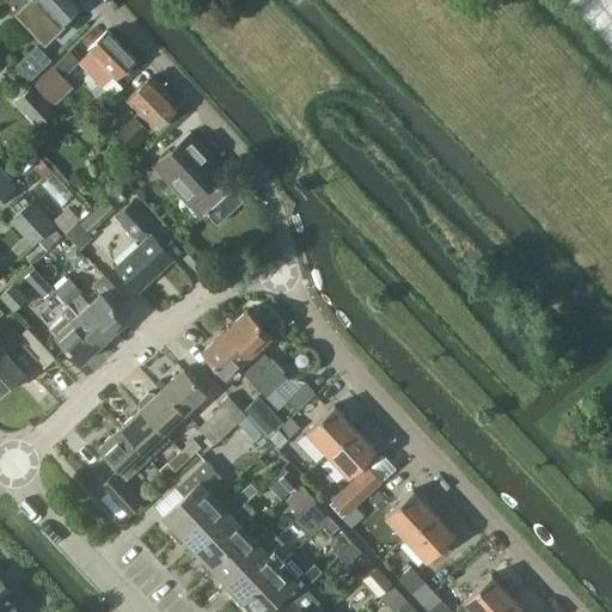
[(43,44),(61,26),(81,6),(75,0),(34,0),(16,17),(43,44)]
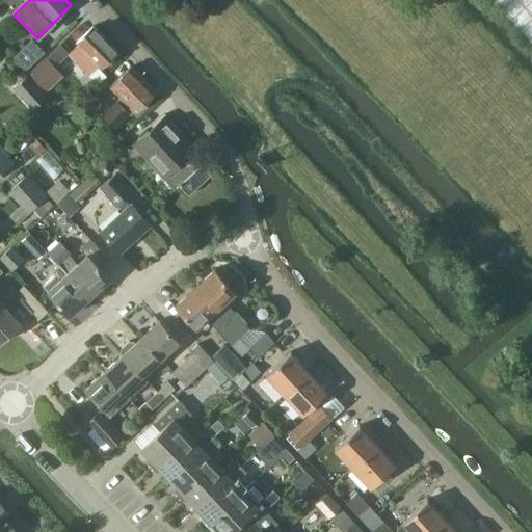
[(531,0),(494,0),(531,41),(531,0)]
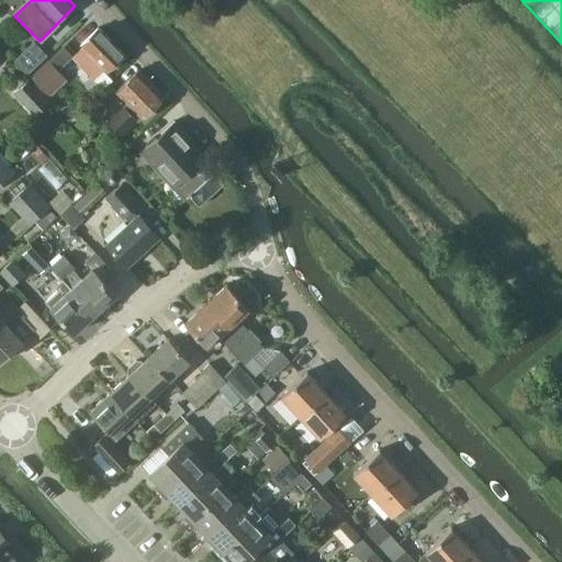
[(108,72),(124,55),(99,29),(81,45),(83,46),(72,57),(94,79),(104,69),(108,72)]
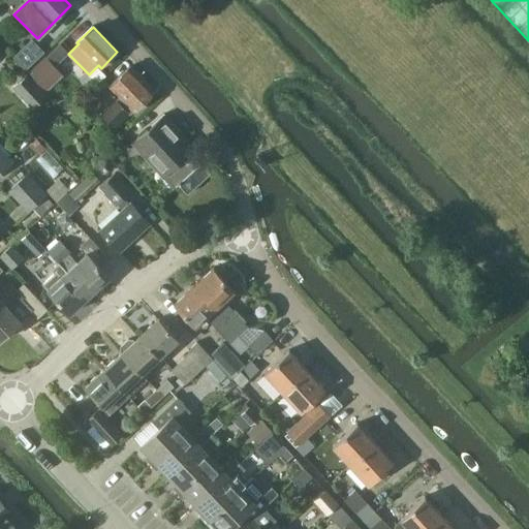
[(24,44),(12,55),(25,68),(40,53),(28,40),(24,44)]
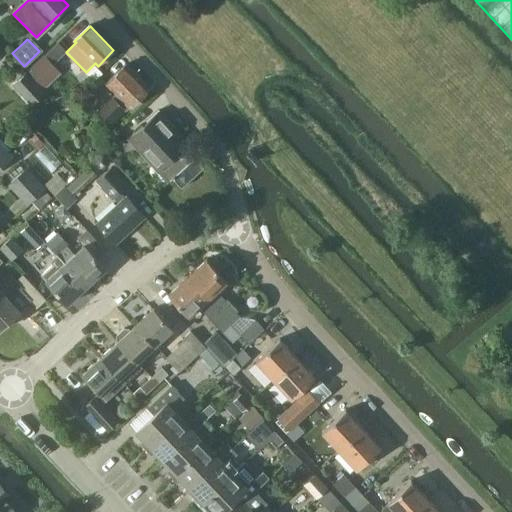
[(45,54),(28,69),(45,88),(62,73),(45,54)]
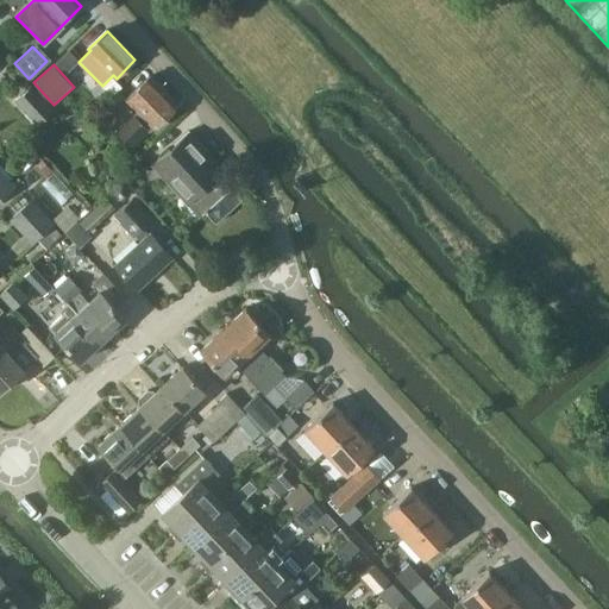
[(126,99),(137,112),(133,114),(133,113),(115,130),(131,148),(149,131),(148,130),(151,126),(154,129),(177,106),(150,75),(148,79),(126,99)]
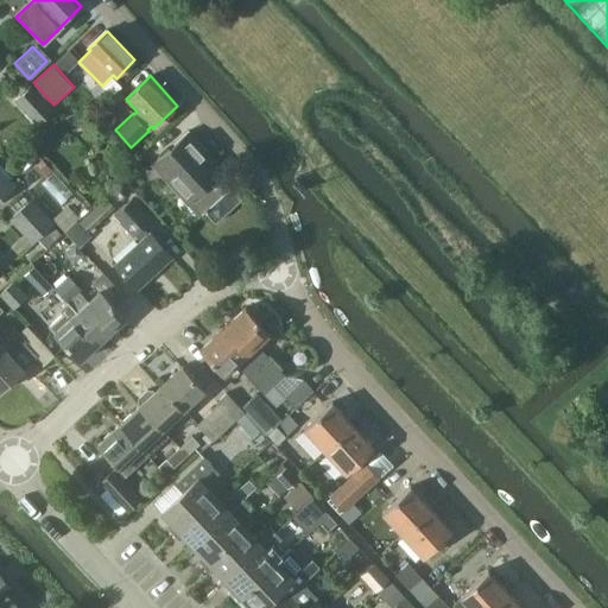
[(38,124),(54,111),(31,86),(16,99),(38,124)]
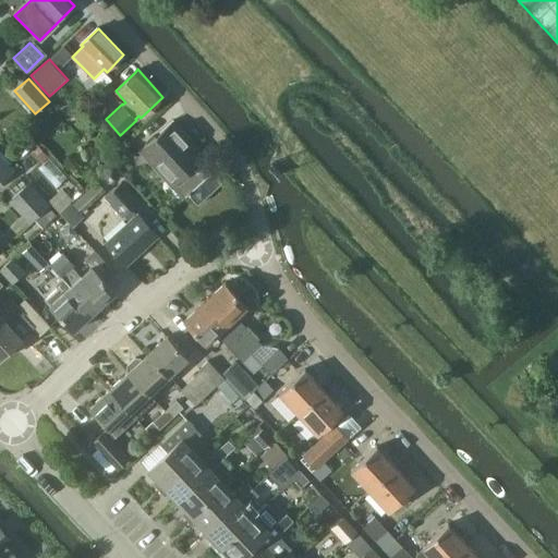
[(173,119),(138,150),(183,198),(189,194),(198,204),(222,182),(213,171),(202,159),(207,156),(173,119)]
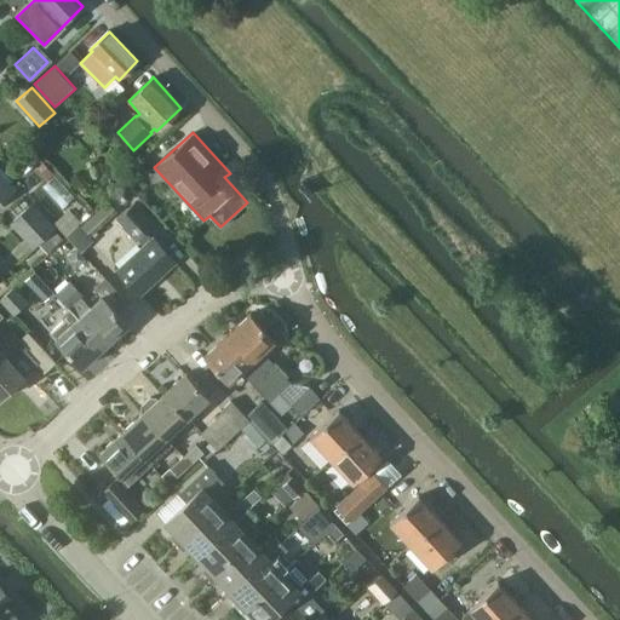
[(0,205),(15,191),(0,176),(0,205)]
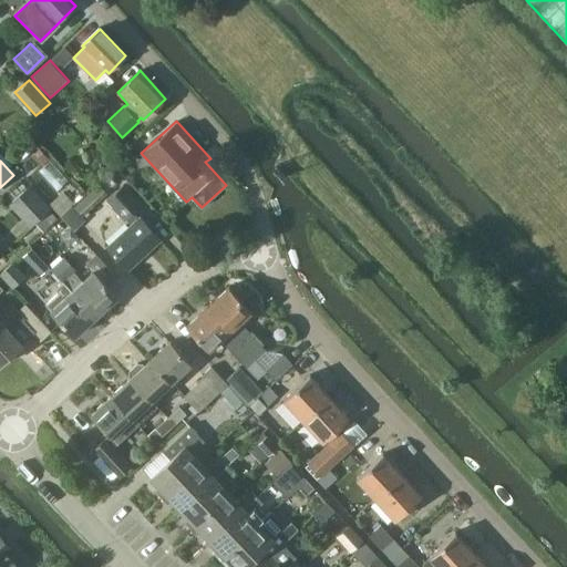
[(86,194),(95,204),(107,193),(122,179),(114,172),(100,184),(99,184),(86,194)]
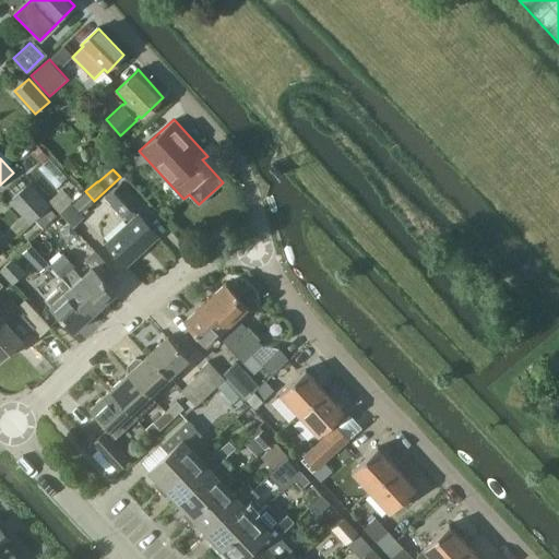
[(137,213),(132,211),(141,203),(121,181),(104,199),(123,217),(126,215),(129,219),(120,228),(142,251),(159,235),(138,212),(137,213)]
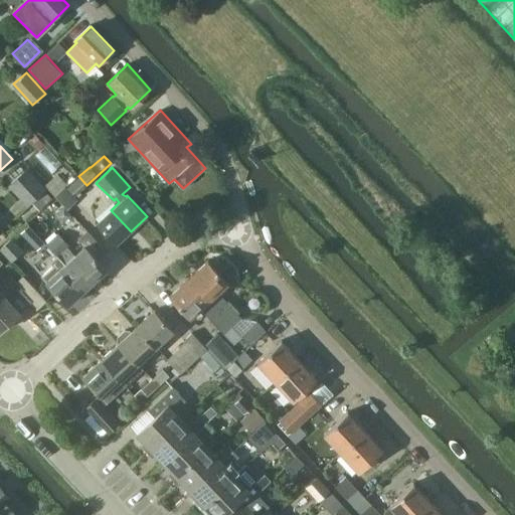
[(45,190),(46,189),(27,169),(8,185),(27,206),(32,202),(45,190)]
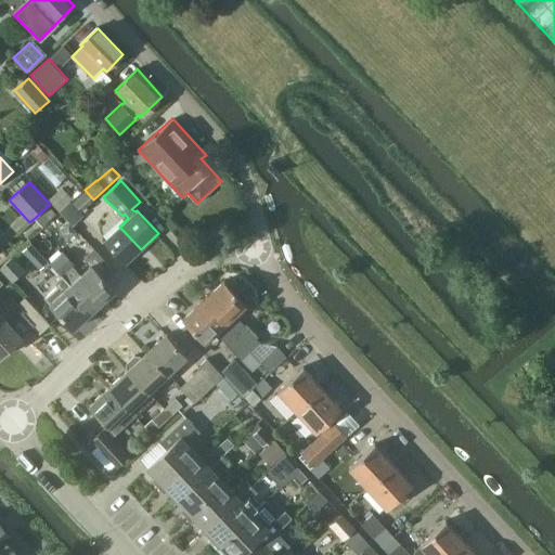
[(51,196),(61,208),(75,196),(65,185),(51,196)]
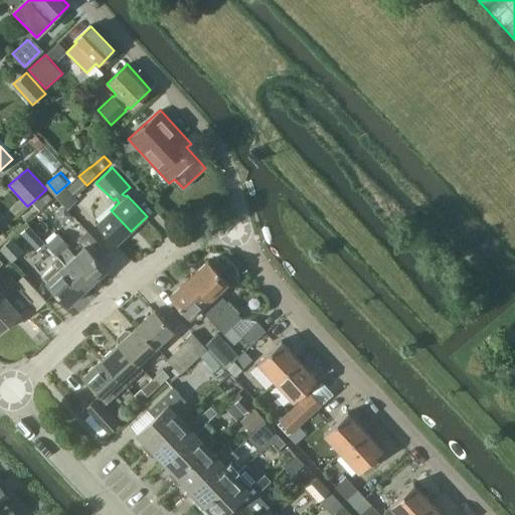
[(75,196),(87,185),(78,176),(67,187),(75,196)]
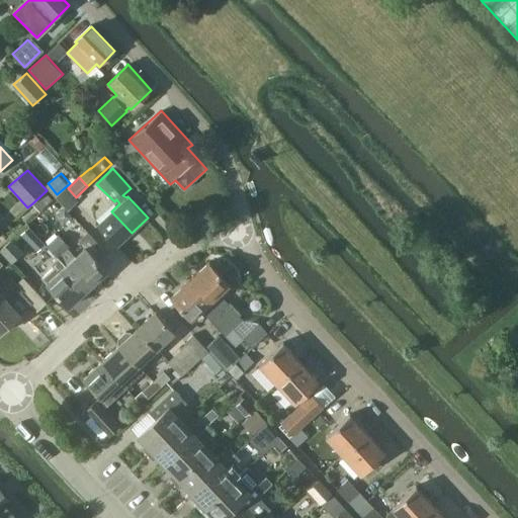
[(68,210),(78,201),(66,187),(55,197),(68,210)]
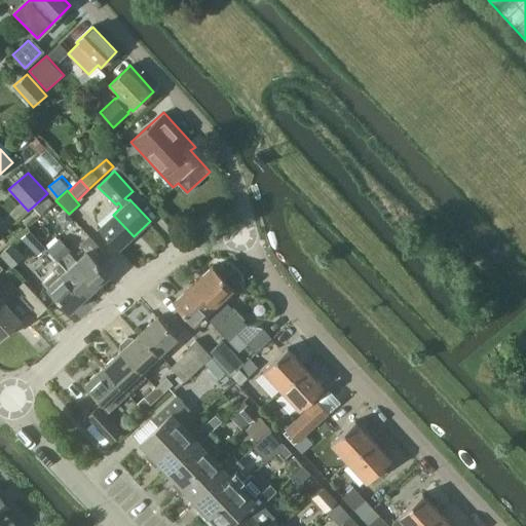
[(46,194),(33,207),(41,215),(53,202),(46,194)]
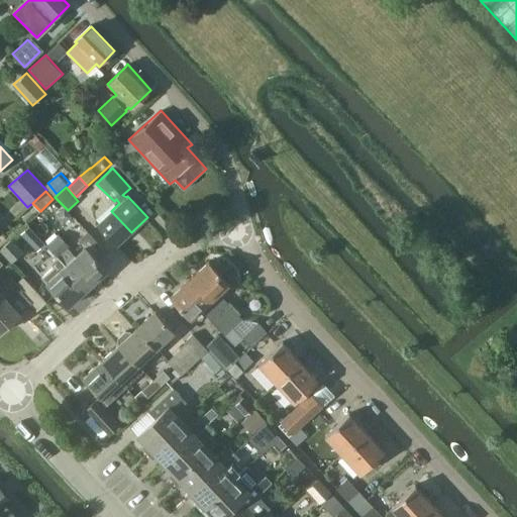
[(117,245),(131,232),(111,211),(97,224),(117,245)]
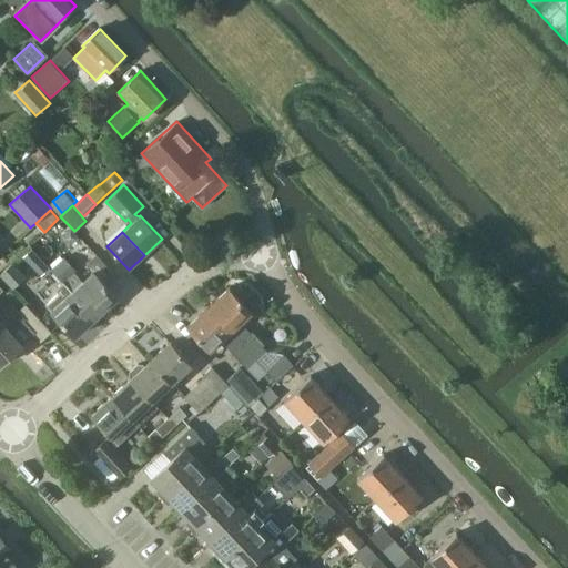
[(23,256),(31,265),(40,256),(32,249),(23,256)]
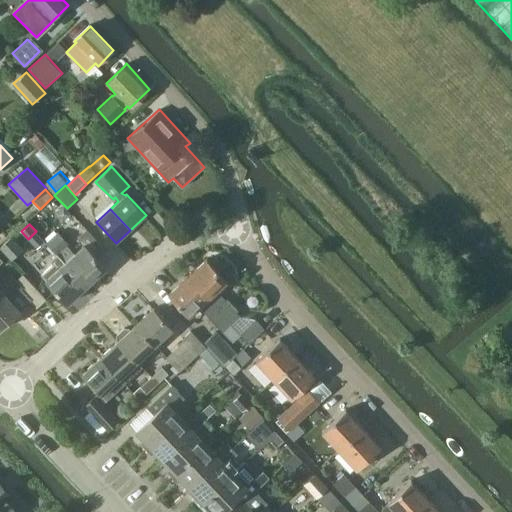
[(86,286),(106,268),(96,257),(104,248),(87,229),(77,239),(82,245),(65,262),(86,286)]
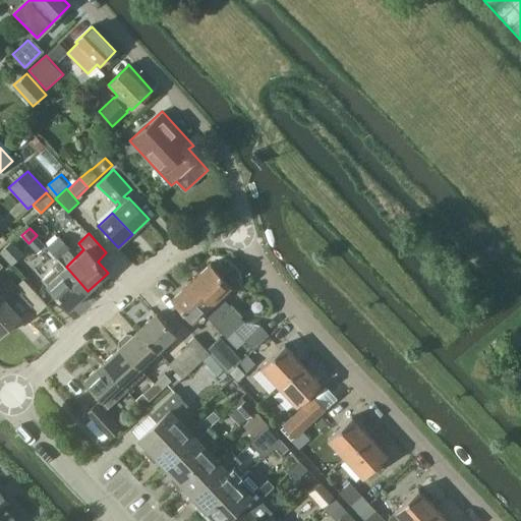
[(47,246),(59,258),(70,248),(58,236),(47,246)]
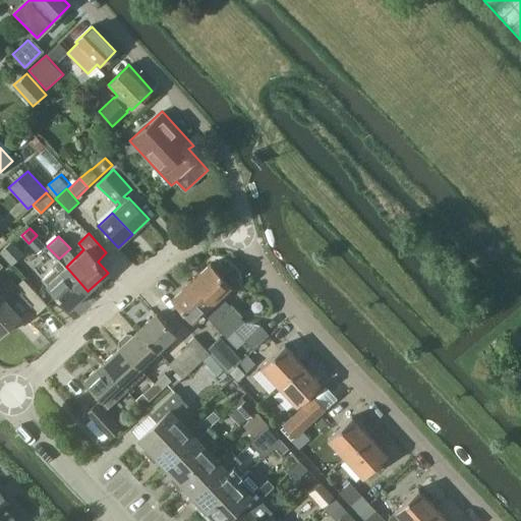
[(23,253),(11,240),(0,250),(0,252),(11,265),(23,253)]
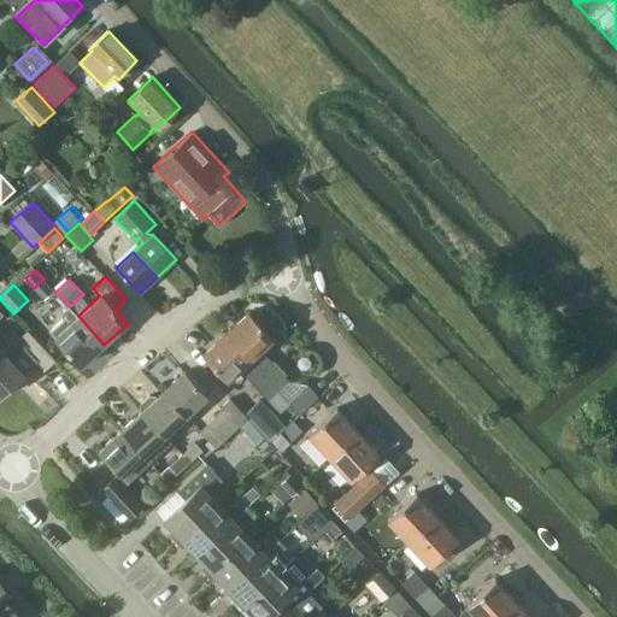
[(63,317),(48,330),(54,338),(81,365),(104,345),(78,316),(77,316),(69,306),(59,313),(63,317)]
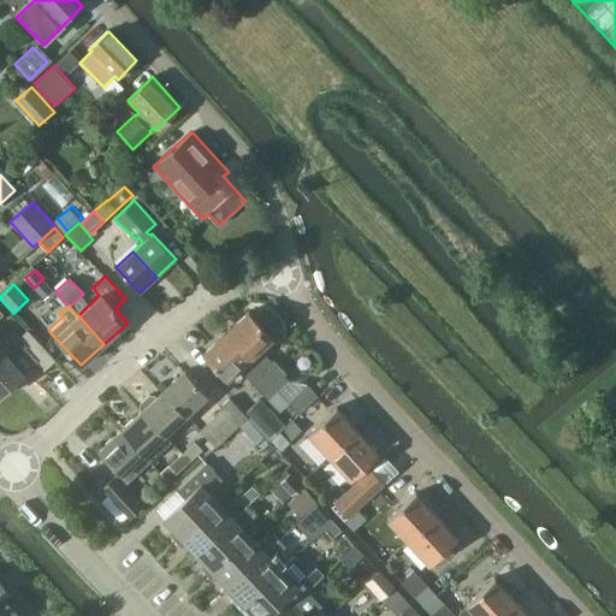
[(0,354),(5,350),(19,337),(10,329),(0,338),(0,317),(5,313),(0,308),(0,354)]
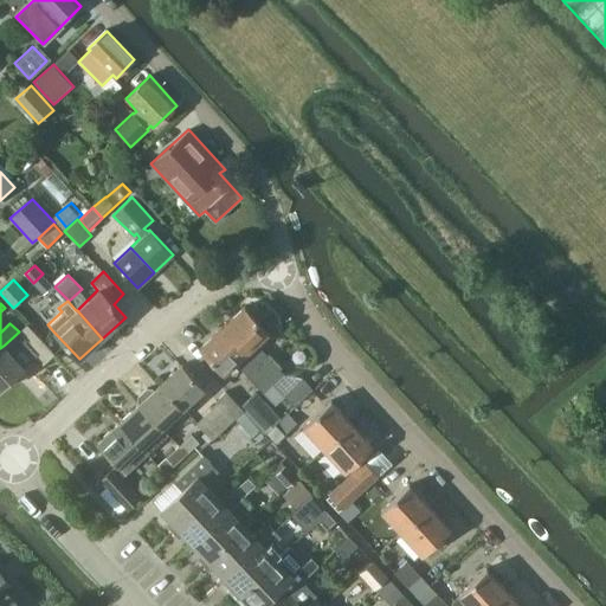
[(221,327),(275,385),(284,374),(257,343),(269,333),(245,305),(221,327)]
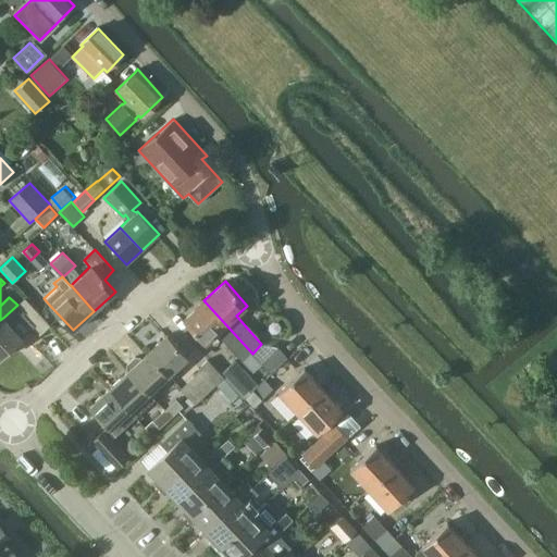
[(4,317),(0,320),(0,357),(23,336),(12,325),(22,316),(40,335),(50,325),(24,298),(17,306),(17,305),(4,317)]
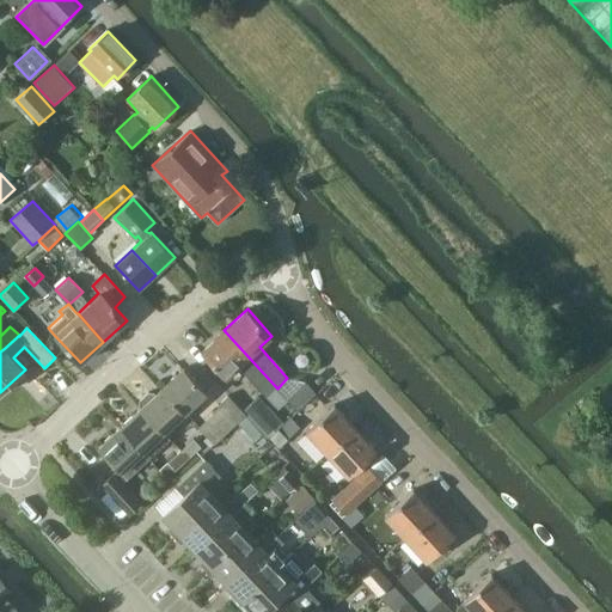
[(268,398),(277,389),(224,330),(202,350),(226,378),(239,365),(268,398)]
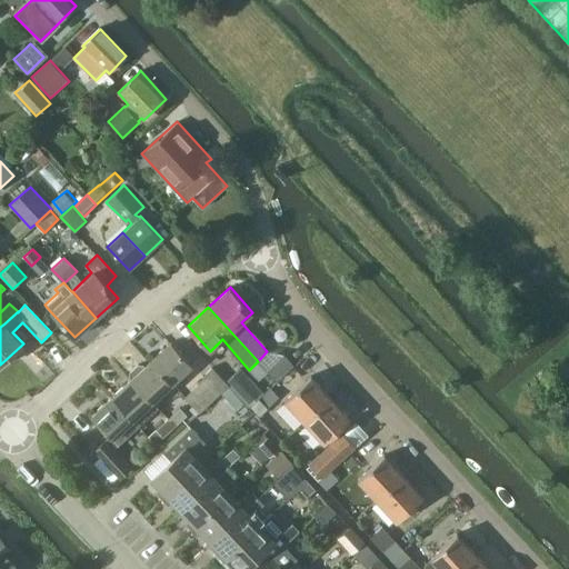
[(172,383),(191,366),(192,365),(171,341),(151,360),(172,383)]
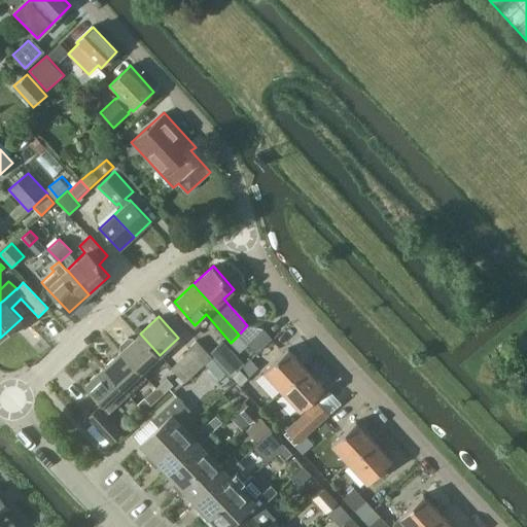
[(264,329),(248,343),(256,352),(271,339),(264,329)]
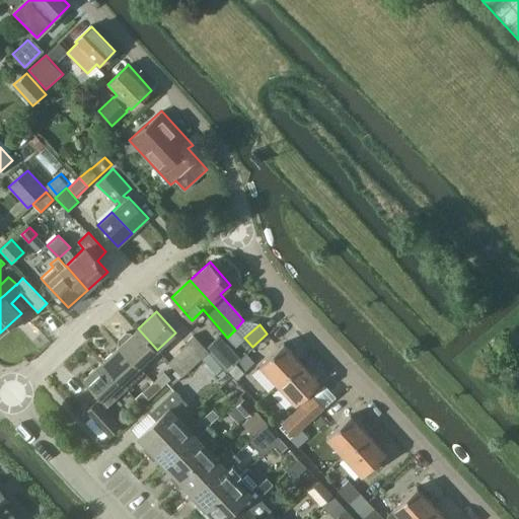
[(140,366),(157,350),(138,328),(132,334),(131,332),(126,331),(119,339),(119,343),(120,345),(140,366)]
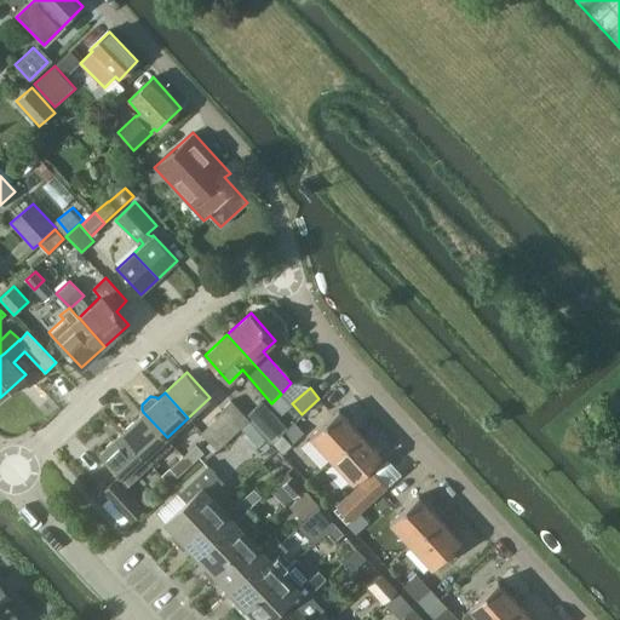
[(251,420),(247,415),(246,417),(231,400),(220,411),(223,413),(201,434),(217,449),(241,429),(251,420)]
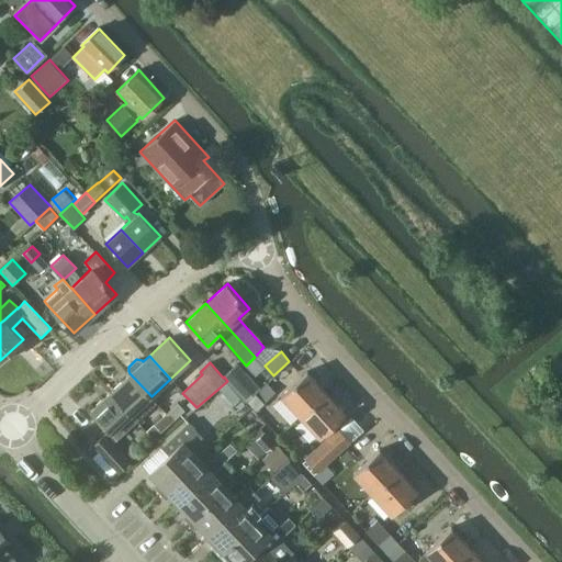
[(242,396),(240,397),(247,401),(256,394),(260,389),(237,363),(224,377),(227,381),(242,396)]
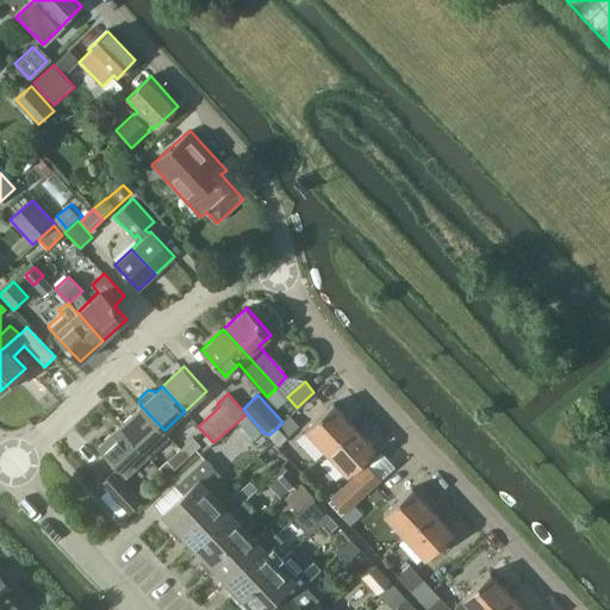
[(325,452),(354,425),(334,402),(304,429),(325,452)]
